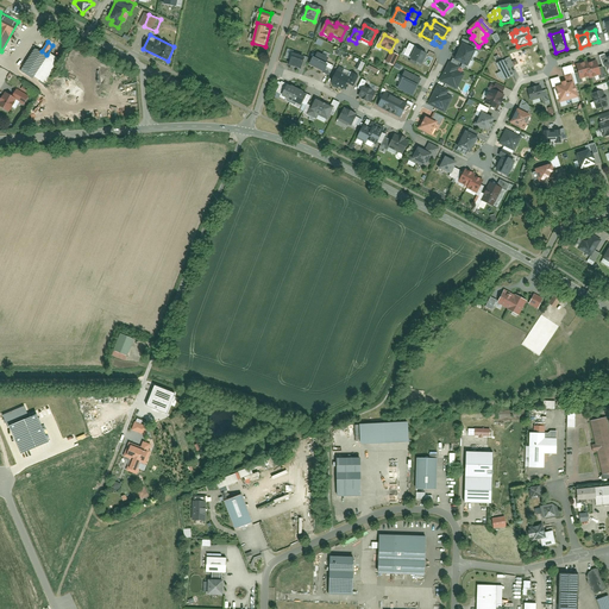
[(410,61),(415,51),(415,50),(409,46),(403,57),(410,61)]
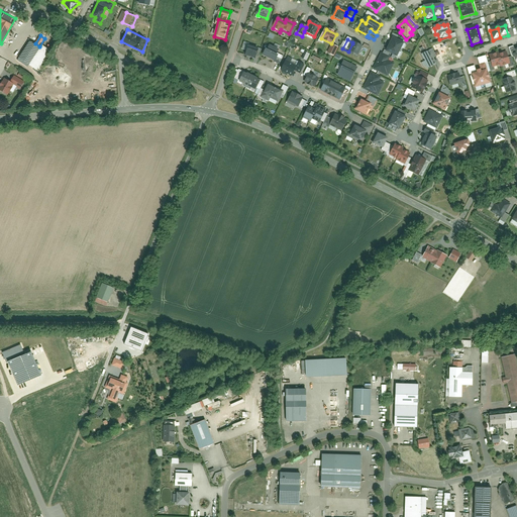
[(402,44),(392,39),(386,53),(396,58),(402,44)]
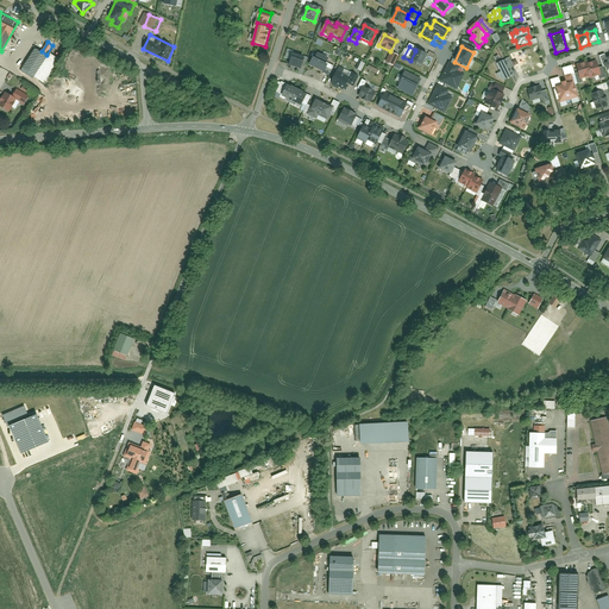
[(36,48),(23,68),(35,75),(48,56),(46,55),(42,51),(36,48)]
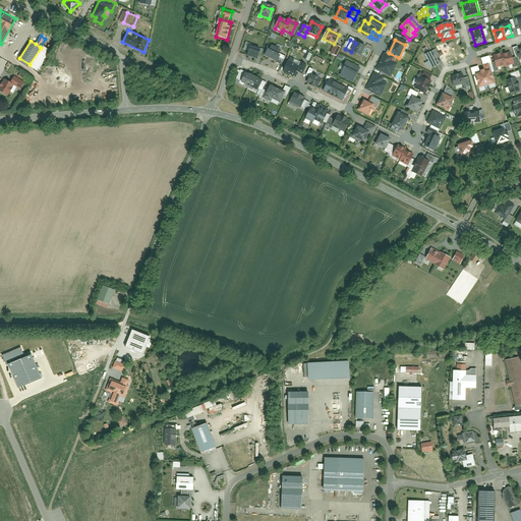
[(333,44),(329,54),(337,56),(340,47),(333,44)]
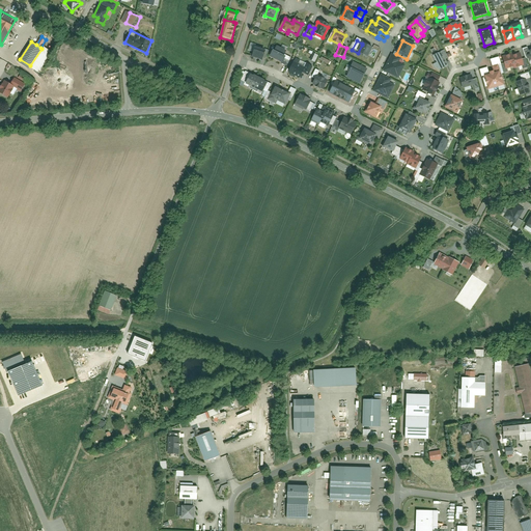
[(371,50),(362,45),(358,53),(357,53),(367,58),(371,50)]
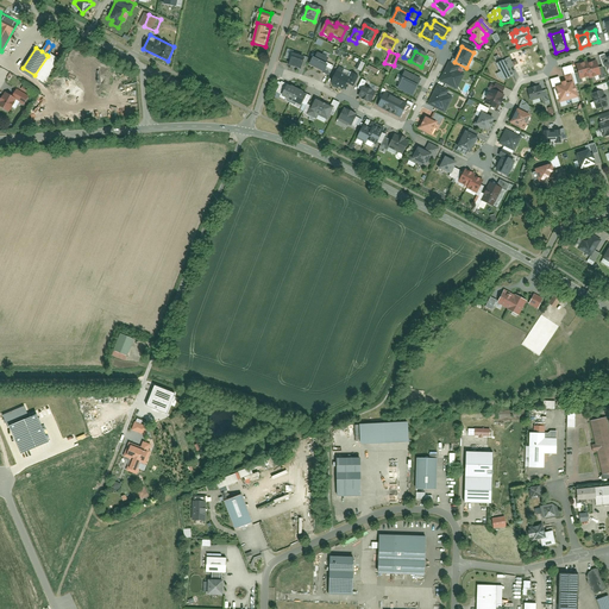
[(305,57),(293,54),(289,64),(301,68),(305,57)]
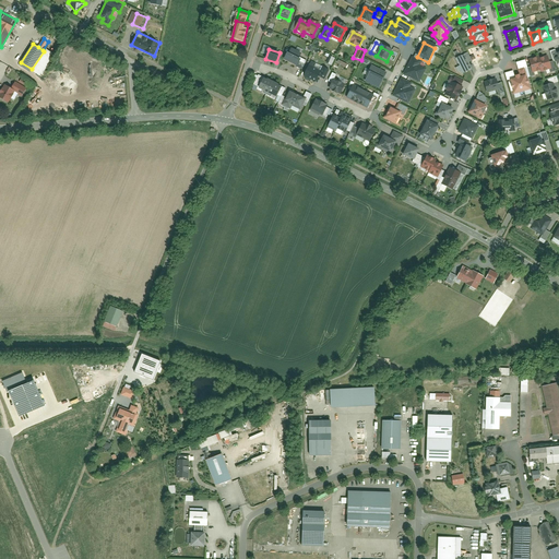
[(299,60),(287,54),(284,59),(297,66),(296,67),(302,70),(307,61),(300,58),(299,60)]
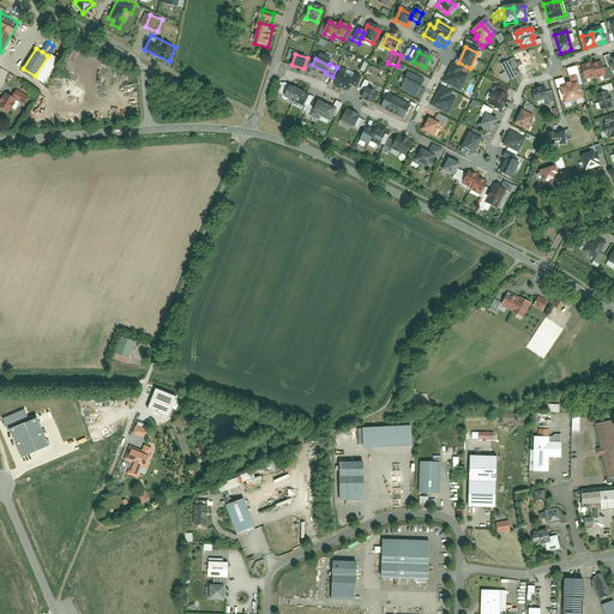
[(517,78),(509,62),(501,66),(510,82),(517,78)]
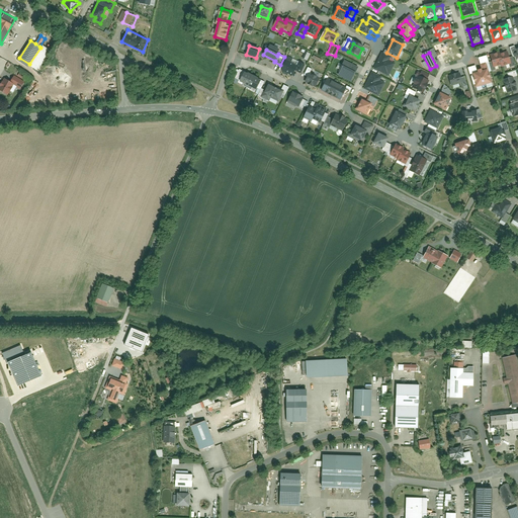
[(498,55),(490,57),(493,69),(501,67),(498,57),(498,55)]
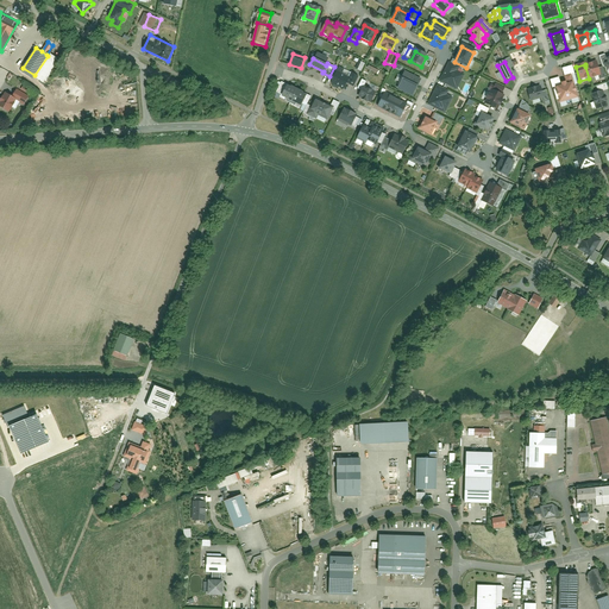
[(594,64),(585,67),(589,79),(589,80),(597,77),(594,64)]
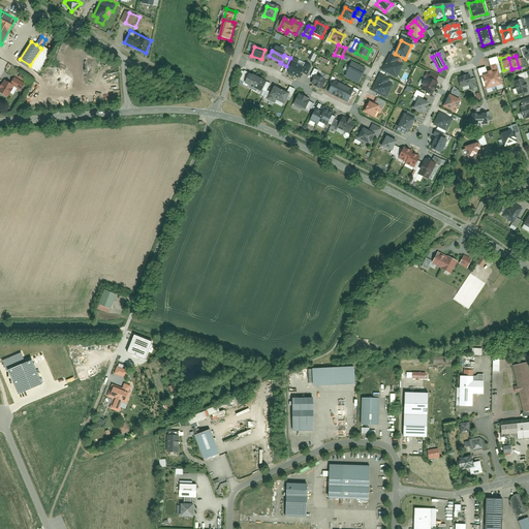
[(395,64),(397,60),(390,57),(382,72),(396,79),(402,67),(395,64)]
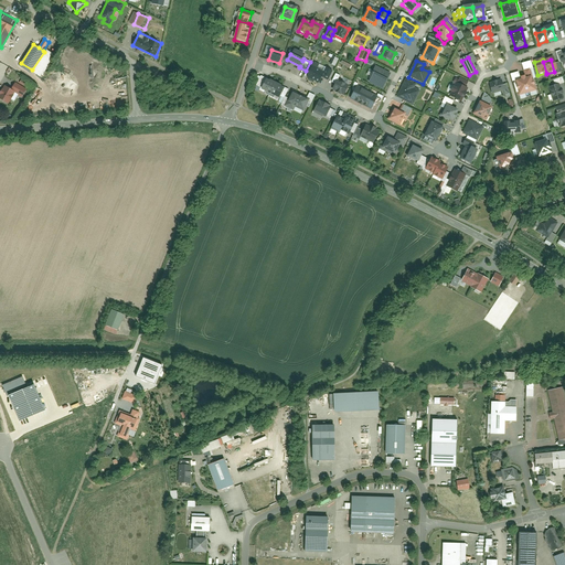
[(332,72),(315,63),(307,77),(319,83),(321,77),(328,81),(332,72)]
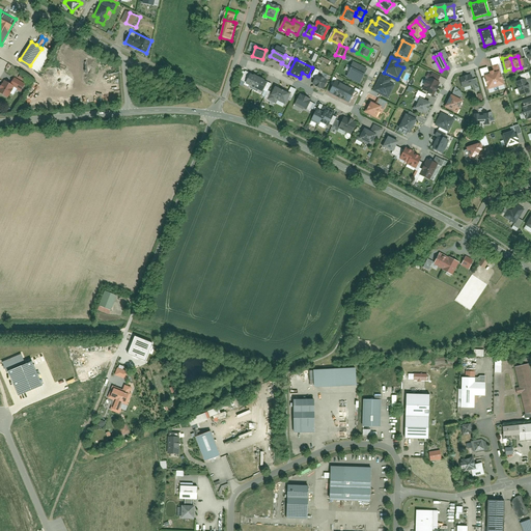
[(367,70),(355,63),(347,77),(360,83),(367,70)]
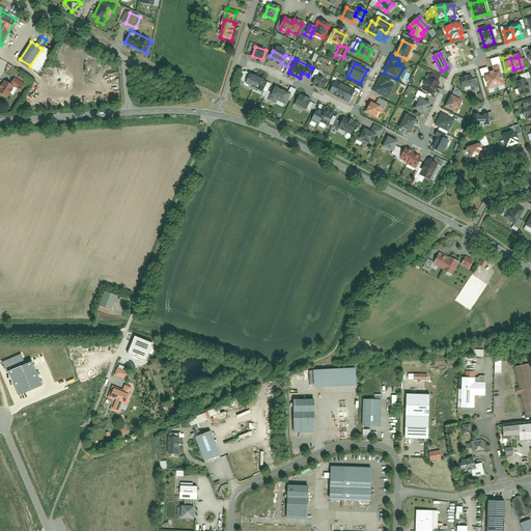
[(494,76),(484,78),(487,89),(503,85),(498,65),(492,67),(494,76)]
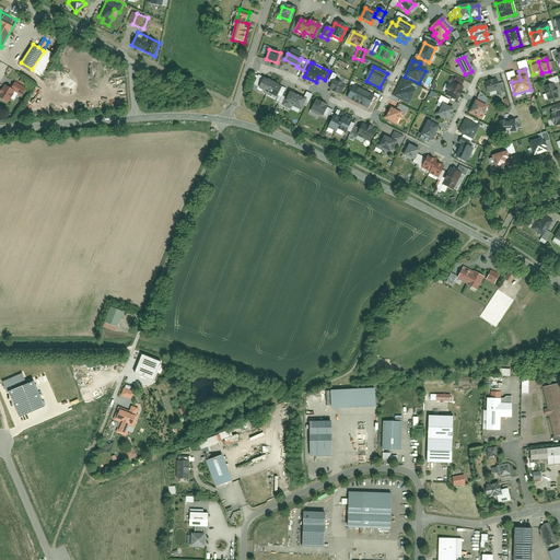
[(455,76),(452,80),(461,85),(463,80),(455,76)]
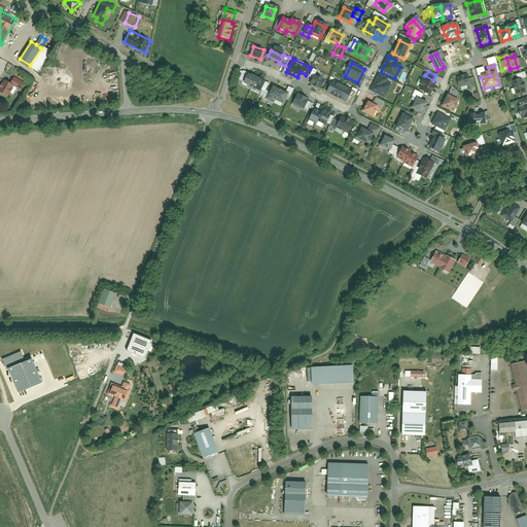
[(243,84),(247,76),(243,73),(238,81),(243,84)]
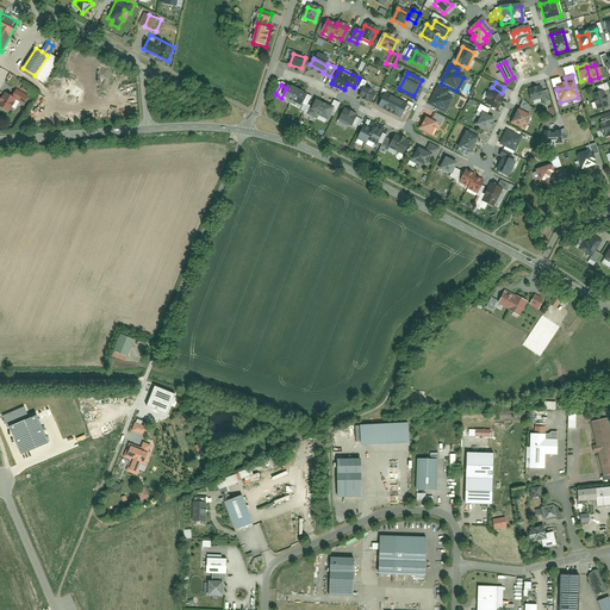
[(375,93),(363,87),(362,91),(359,97),(371,103),(375,93)]
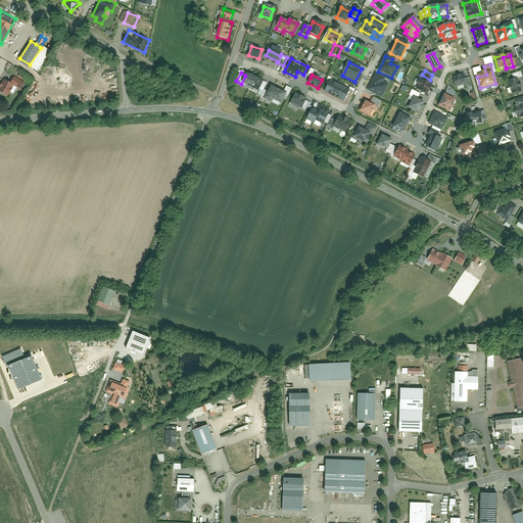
[(466,85),(464,75),(453,78),(456,88),(466,85)]
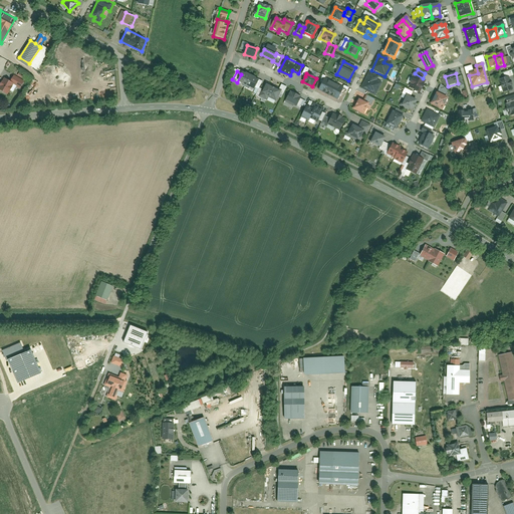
[(13,74),(10,80),(13,83),(13,84),(19,88),(24,81),(13,74)]
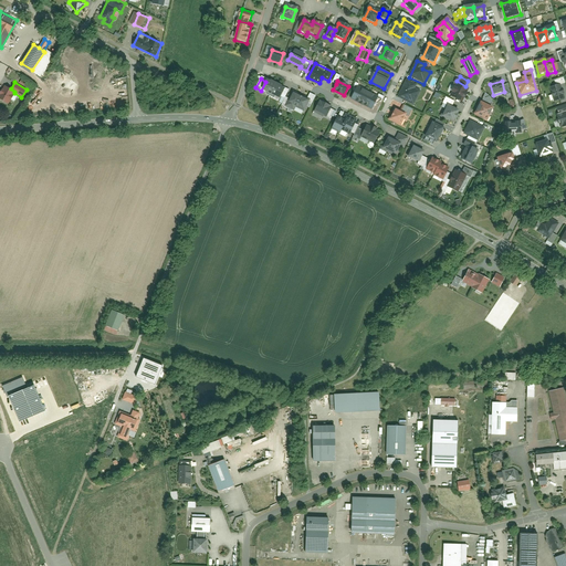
[(283,91),(265,82),(261,91),(261,92),(279,101),(280,98),(283,91)]
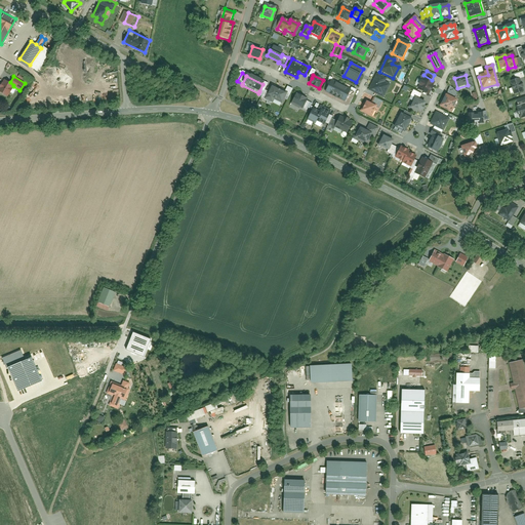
[(389,86),(384,83),(386,80),(376,76),(368,92),(382,99),(389,86)]
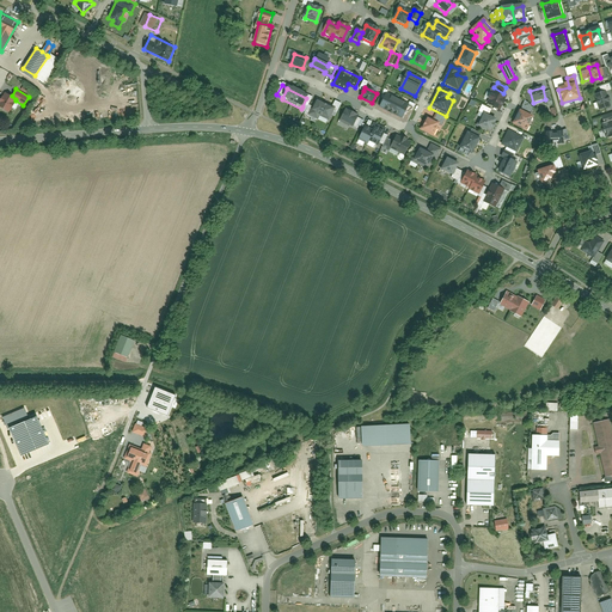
[(12,96),(5,92),(0,98),(0,106),(8,112),(16,101),(16,99),(12,96)]
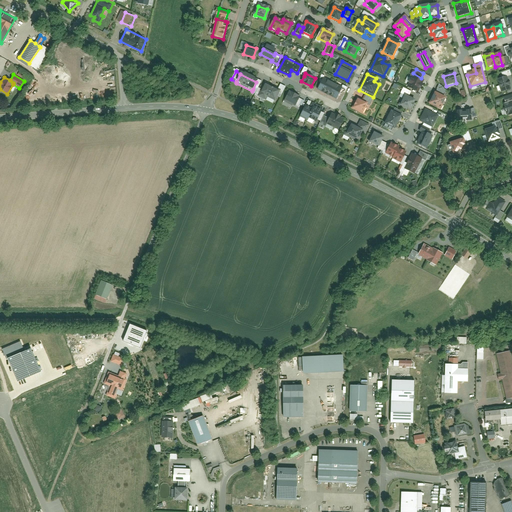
[(423,82),(413,77),(408,87),(417,92),(423,82)]
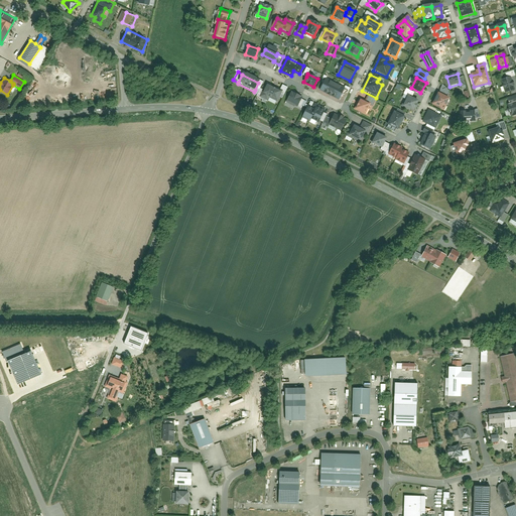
[(344,88),(326,79),(319,91),(339,100),(344,88)]
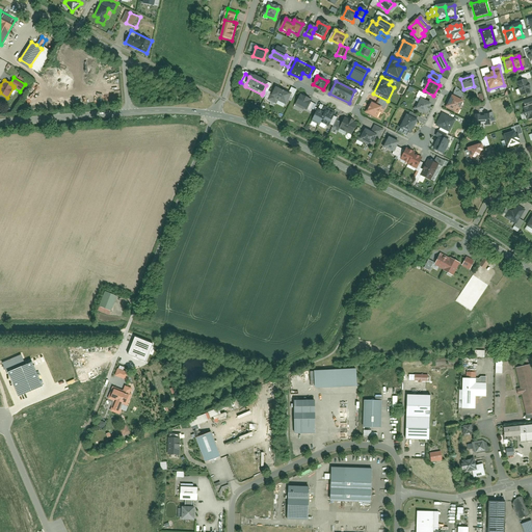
[(516,84),(521,96),(530,94),(526,81),(516,84)]
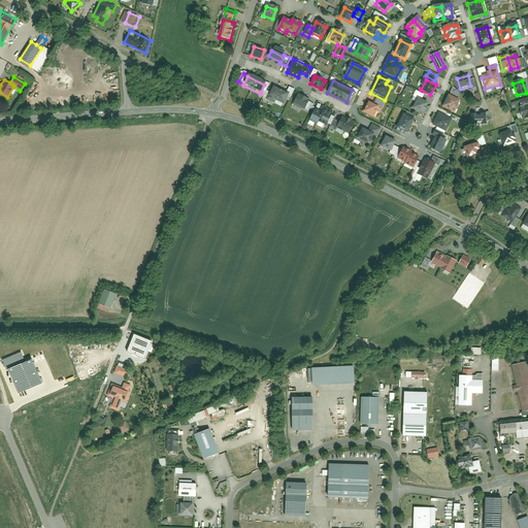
[(286,94),(272,87),(265,100),(273,104),(275,101),(283,104),(285,101),(288,95),(286,94)]
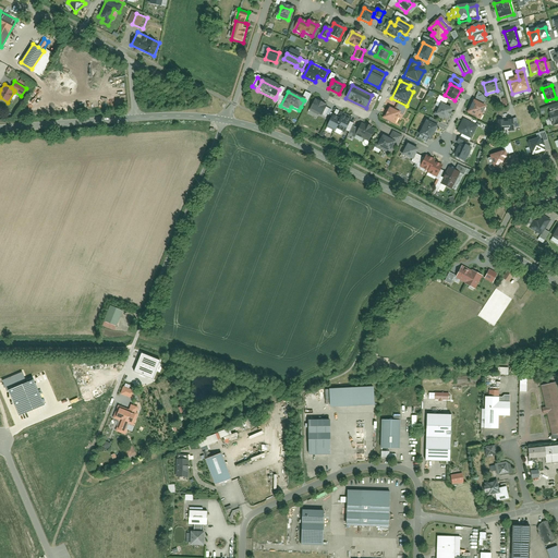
[(478,92),(474,97),(480,104),(485,98),(478,92)]
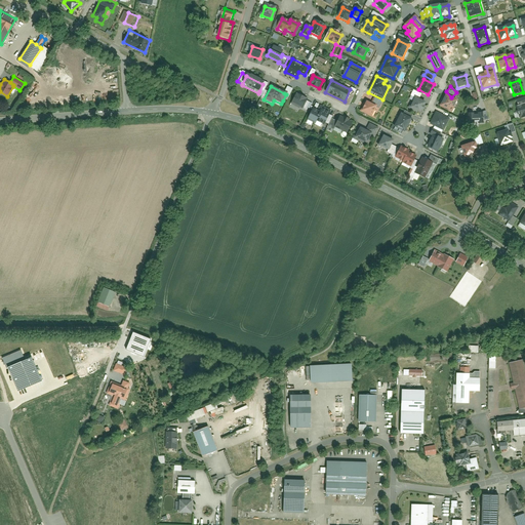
[(287,88),(284,93),(286,94),(283,101),(286,103),(292,90),(287,88)]
